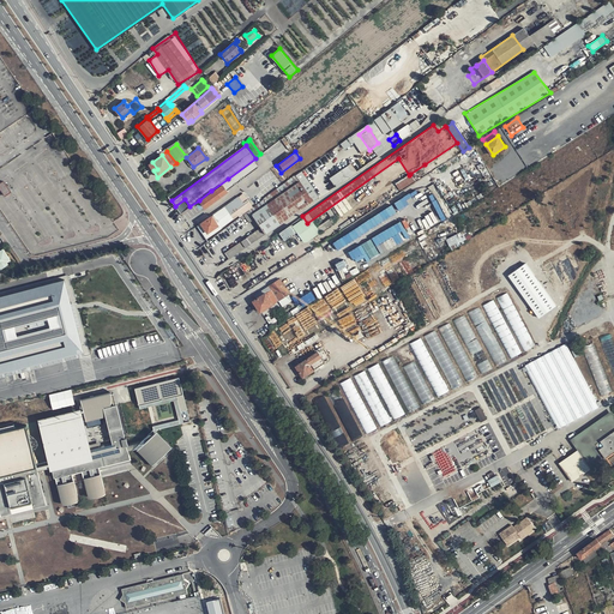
[(317,168),(312,162),(311,163),(300,172),(304,178),(317,168)]
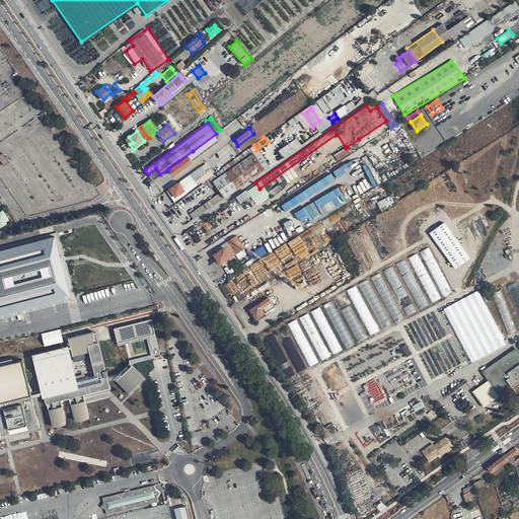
[(283,156),(299,145),(294,138),(278,150),(283,156)]
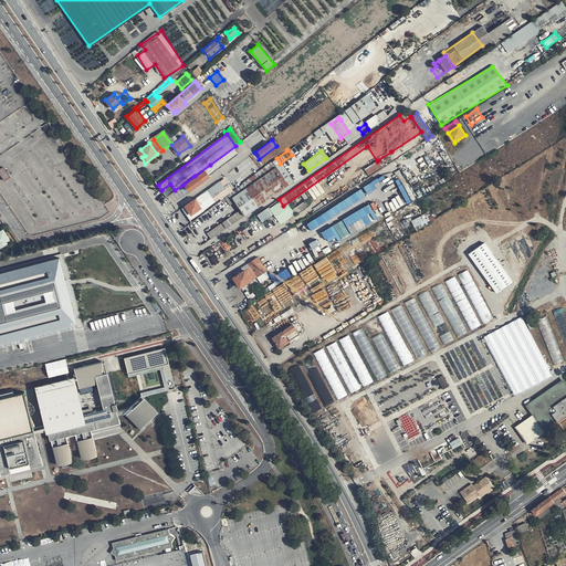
[(396,157),(391,152),(378,160),(383,166),(396,157)]
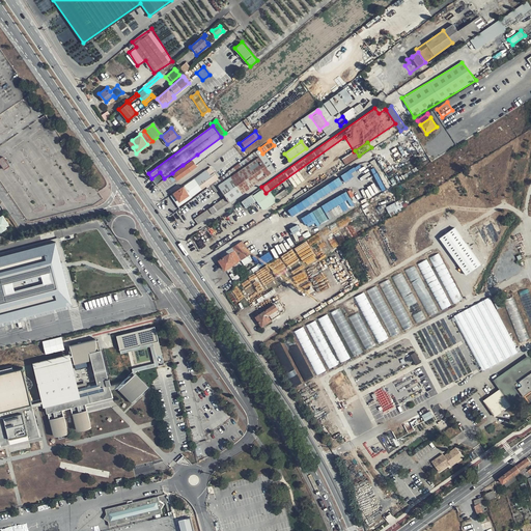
[(259,148),(254,151),(254,152),(270,173),(275,170),(262,154),(259,148)]
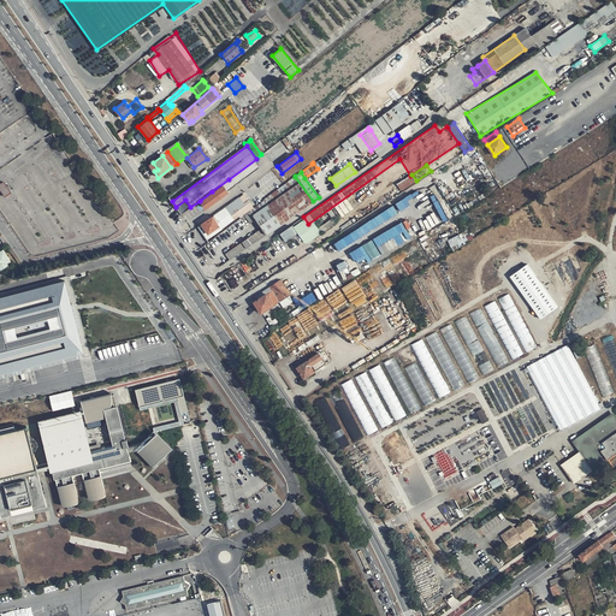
[(234,259),(313,201),(295,177),(253,208),(266,226),(229,253),(234,259)]
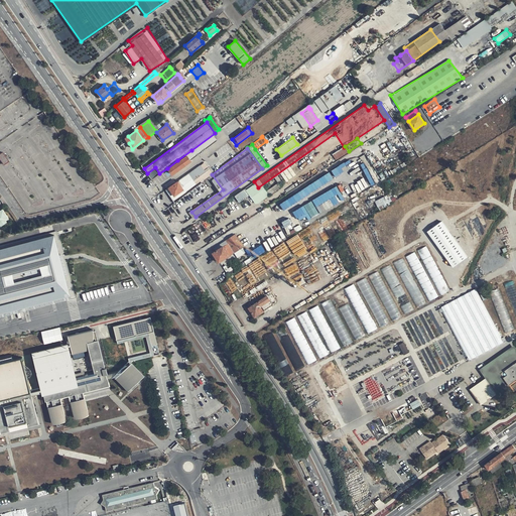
[(195,154),(191,150),(177,160),(167,168),(171,174),(190,161),(188,159),(195,154)]
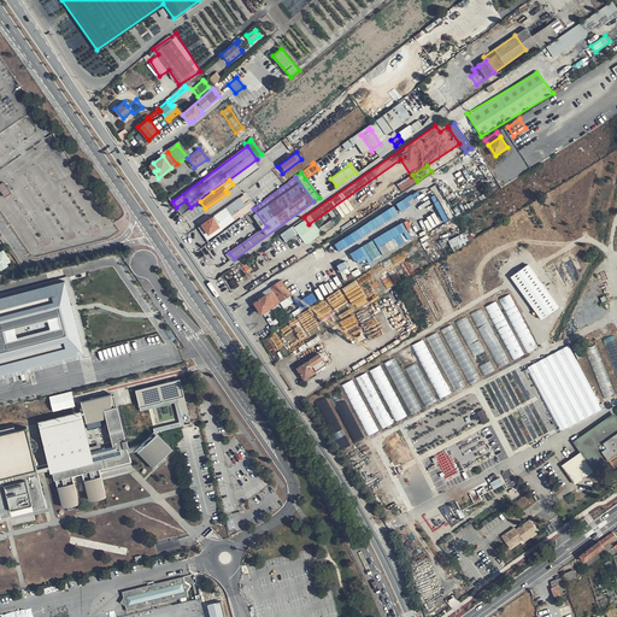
[(5,181),(0,183),(0,187),(5,197),(12,193),(5,181)]
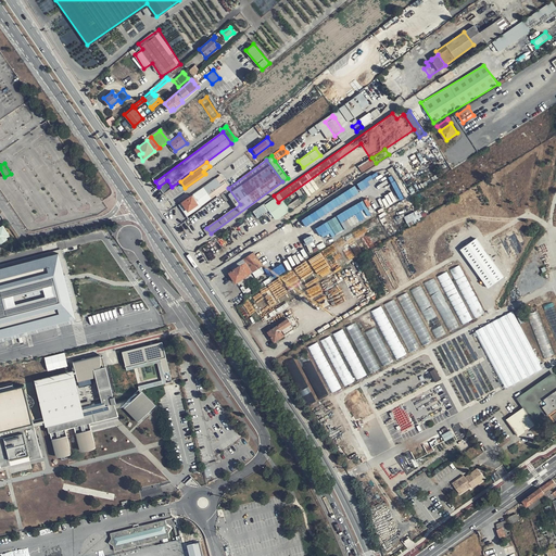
[(363,190),(371,185),(368,180),(371,178),(369,176),(358,184),(363,190)]
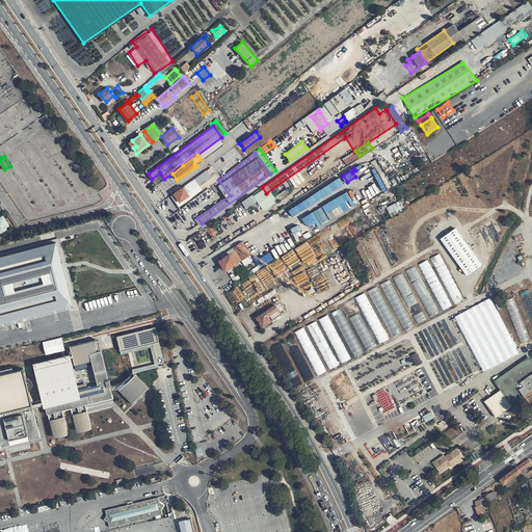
[(189,182),(170,195),(178,207),(196,193),(193,187),(209,176),(206,170),(189,182)]
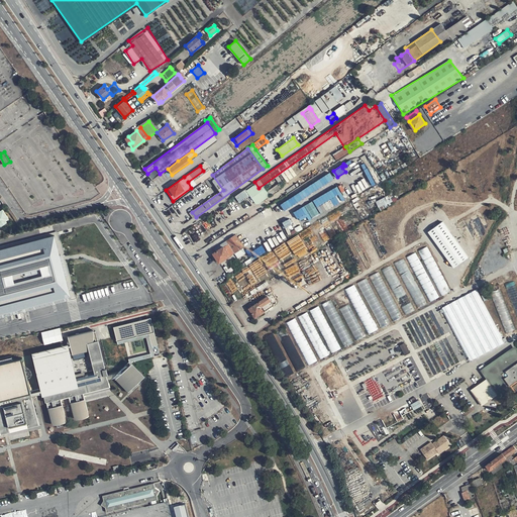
[(284,208),(335,181),(332,174),(280,202),(284,208)]
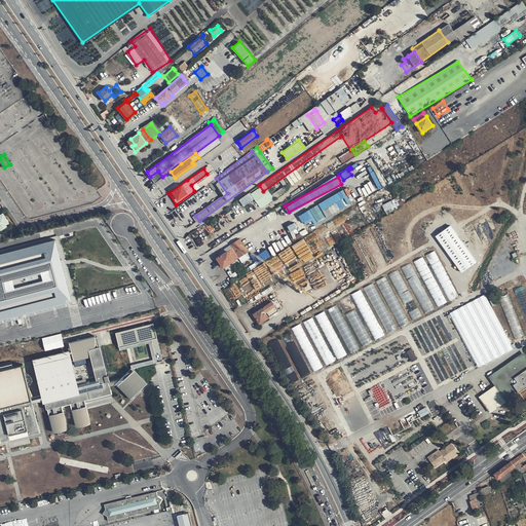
[(345,191),(299,213),(305,224),(313,220),(314,222),(352,204),(345,191)]
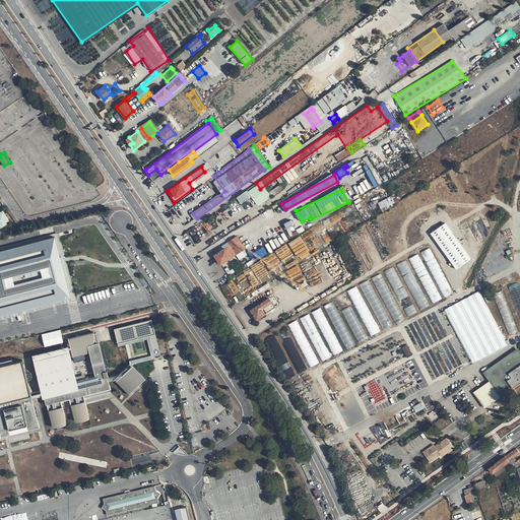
[(238,196),(242,203),(252,197),(247,190),(238,196)]
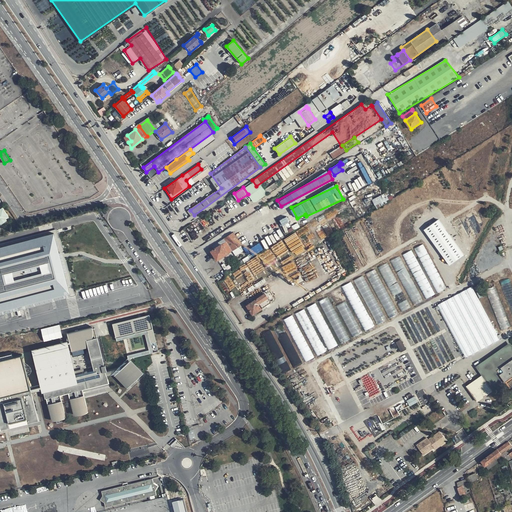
[(386,192),(373,199),(377,207),(390,201),(386,192)]
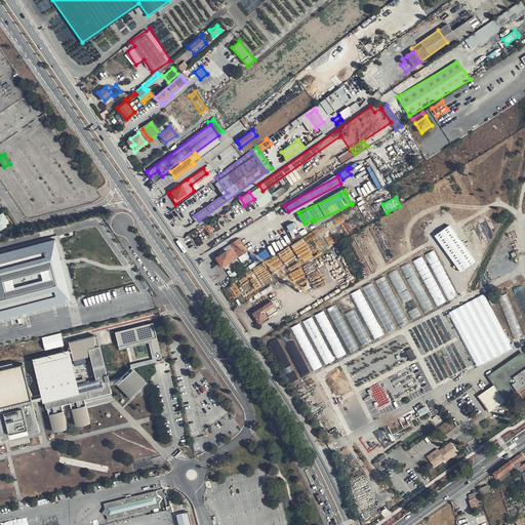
[(0,229),(7,225),(11,221),(4,211),(0,213),(0,229)]
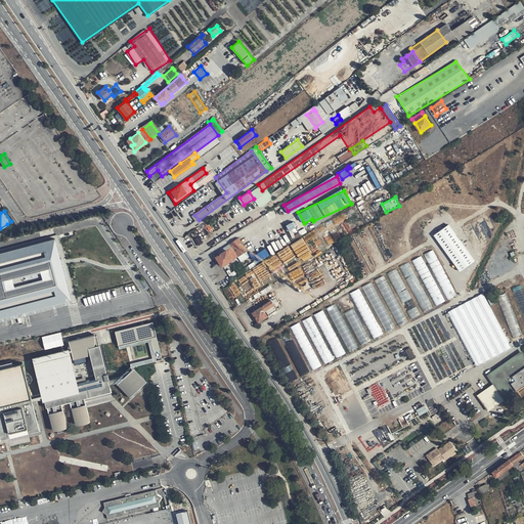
[(58,234),(0,250),(0,319),(76,300),(58,234)]
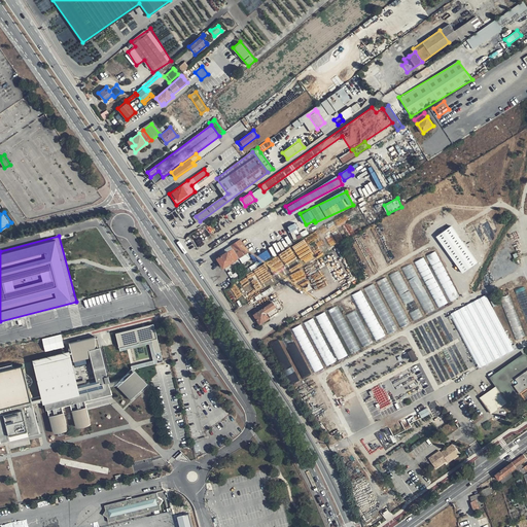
[(241,242),(243,241),(242,239),(231,246),(233,249),(225,254),(222,256),(217,259),(223,268),(248,252),(241,242)]
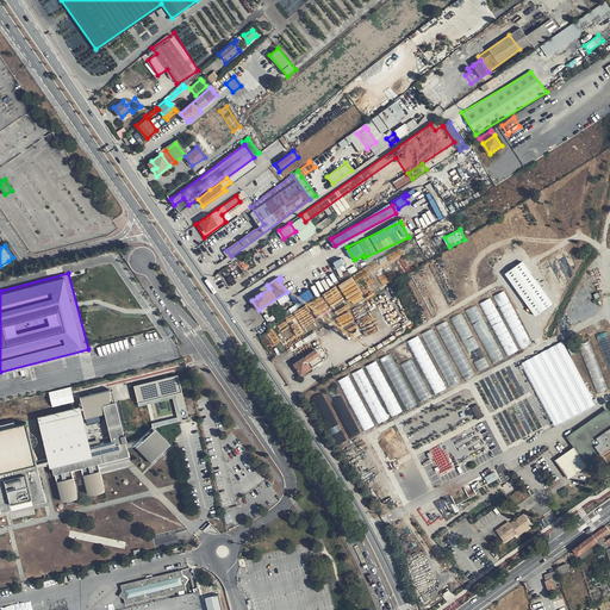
[(269,288),(267,285),(257,291),(261,294),(269,288)]
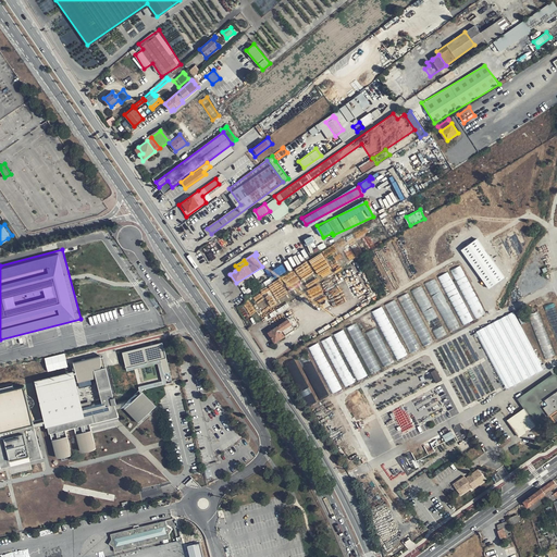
[(453,269),(475,319),(485,313),(461,264),(453,269)]
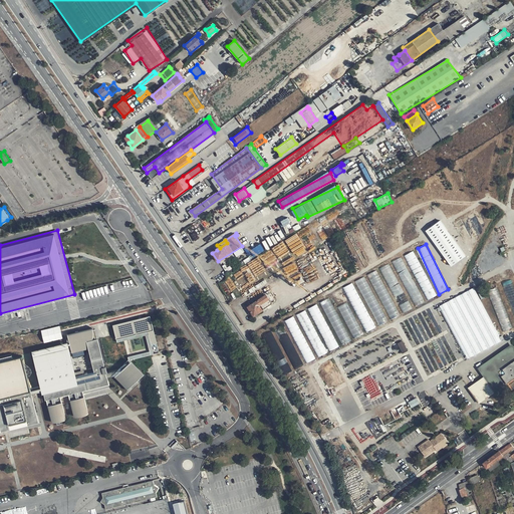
[(437,295),(415,250),(406,255),(427,300),(437,295)]
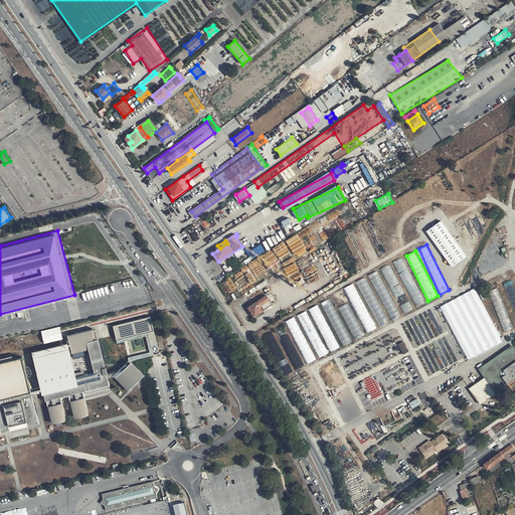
[(305,259),(305,260),(309,266),(317,262),(312,254),(305,259)]
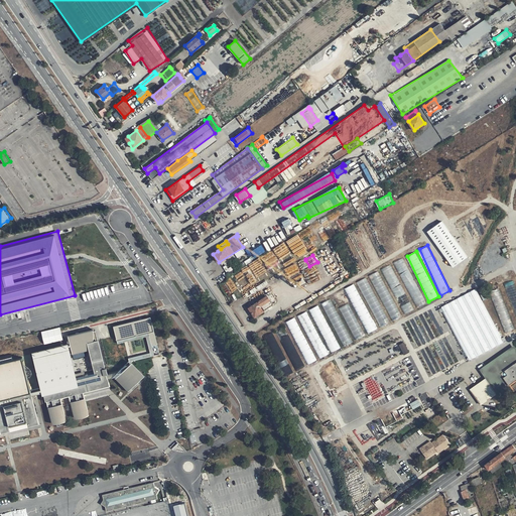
[(403,257),(394,262),(416,306),(426,301),(403,257)]
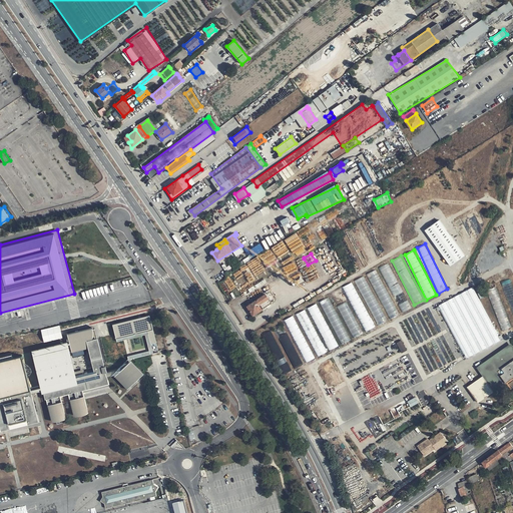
[(236,269),(242,265),(238,259),(232,262),(236,269)]
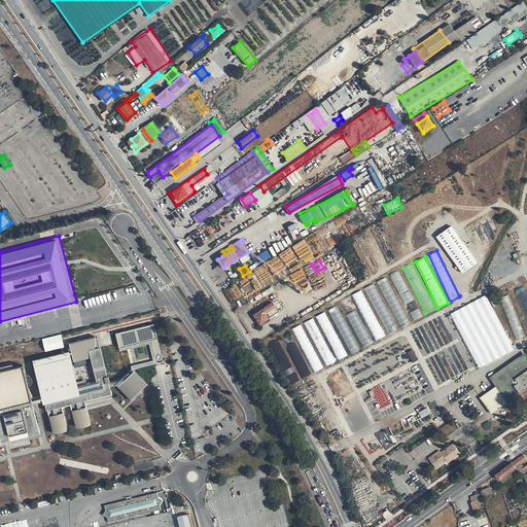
[(399,270),(390,275),(405,305),(415,300),(399,270)]
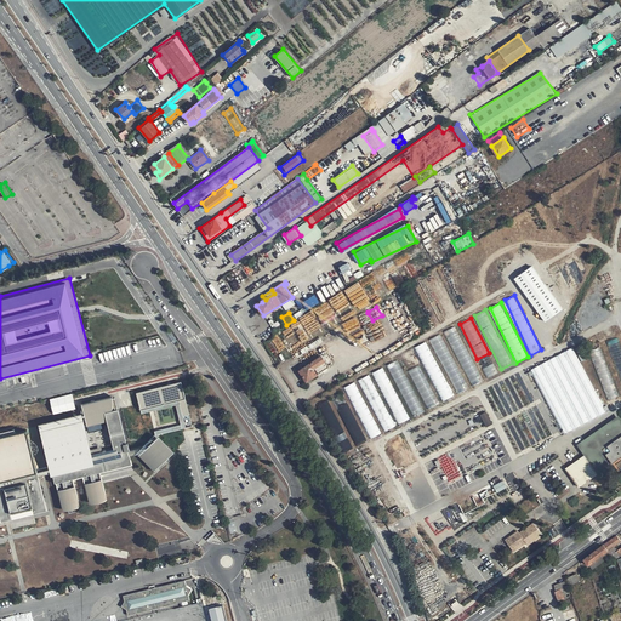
[(457,325),(445,331),(471,386),(483,380),(457,325)]
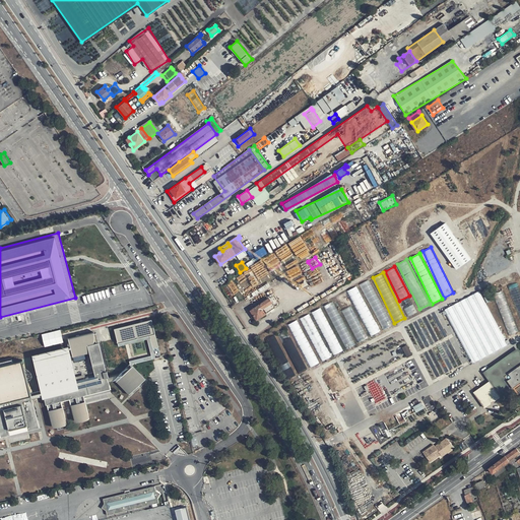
[(384,329),(393,324),(369,279),(360,284),(384,329)]
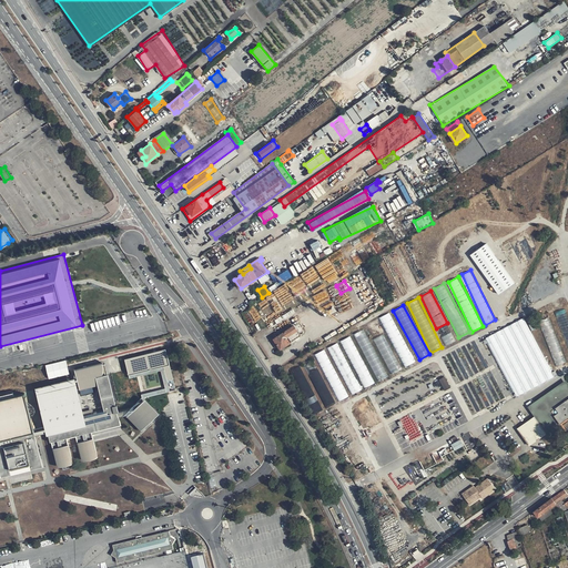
[(567,315),(566,308),(556,312),(567,347),(567,315)]
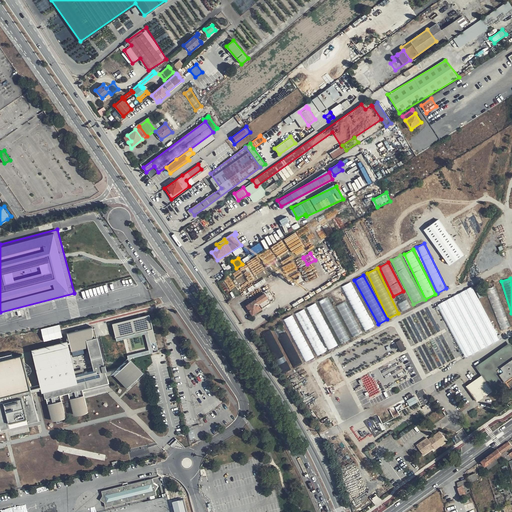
[(343,285),(363,331),(373,326),(353,281),(343,285)]
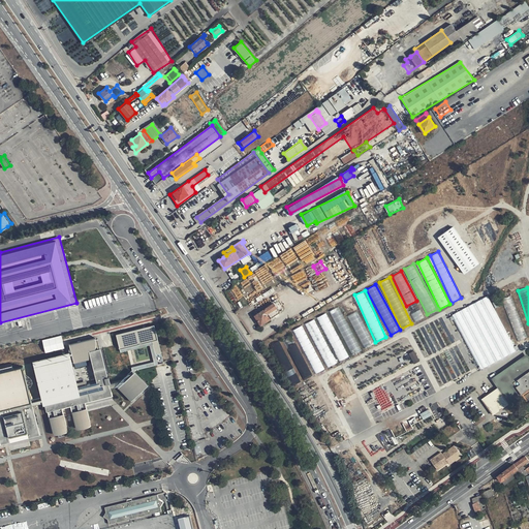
[(502,297),(517,341),(526,338),(511,293),(502,297)]
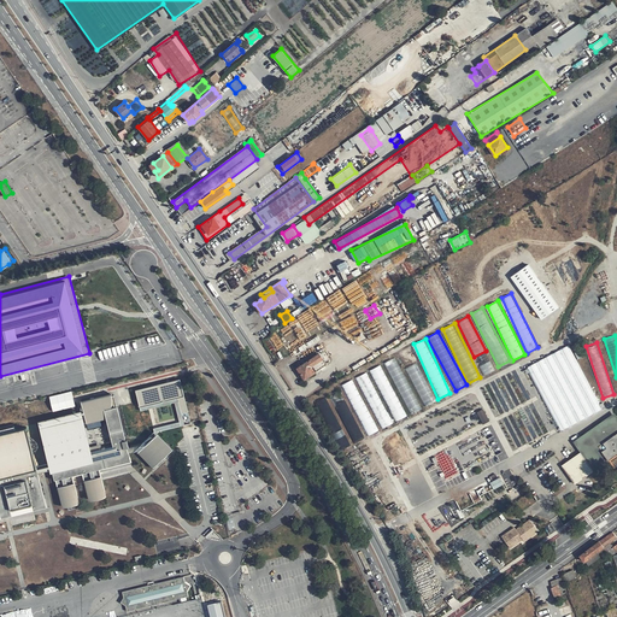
[(566,345),(560,348),(552,352),(526,364),(536,386),(559,430),(600,410),(566,345)]
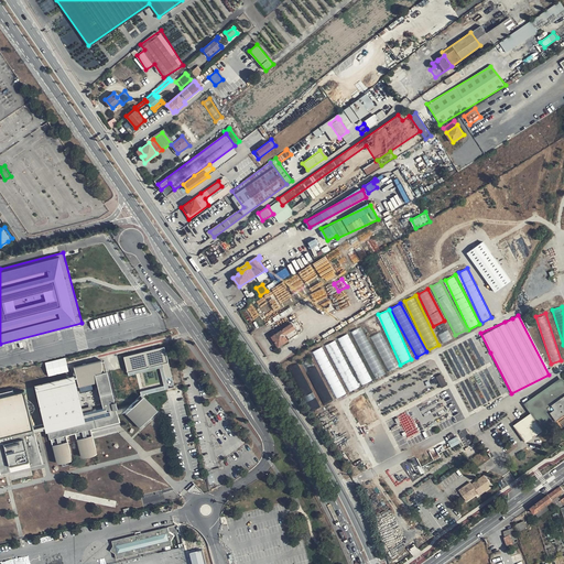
[(270,333),(272,337),(290,326),(289,324),(286,322),(270,333)]
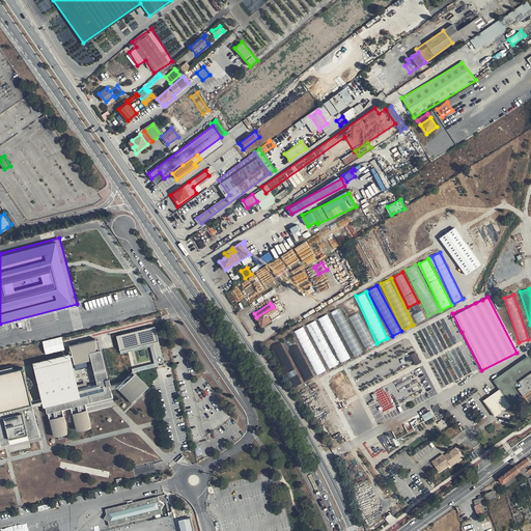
[(278,310),(281,308),(280,307),(277,309),(275,305),(275,306),(274,304),(272,305),(273,307),(256,317),(261,327),(281,314),(278,310)]
